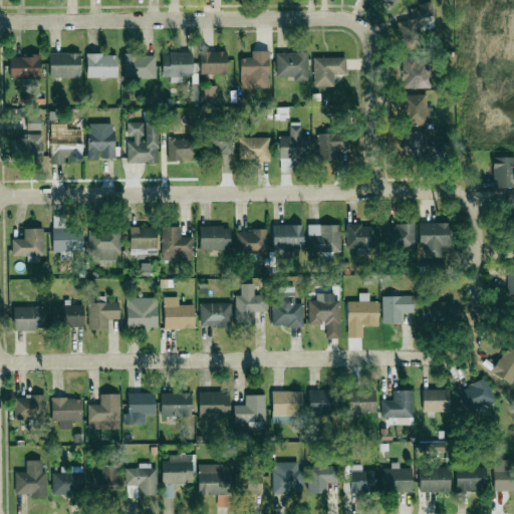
[(419,4),(423,18),(436,15),(432,1),(419,4)]
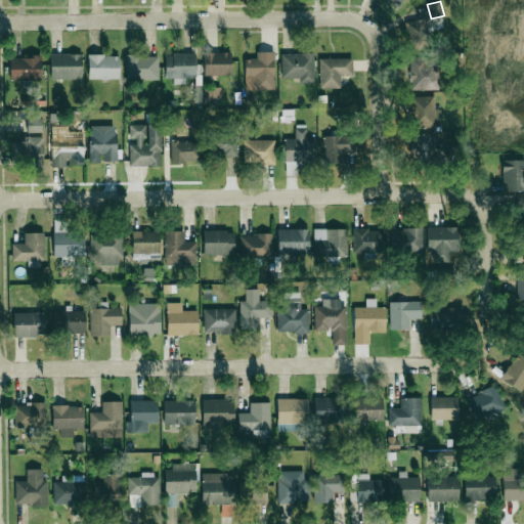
[(409,49),(430,47),(429,19),(407,20),(409,49)]
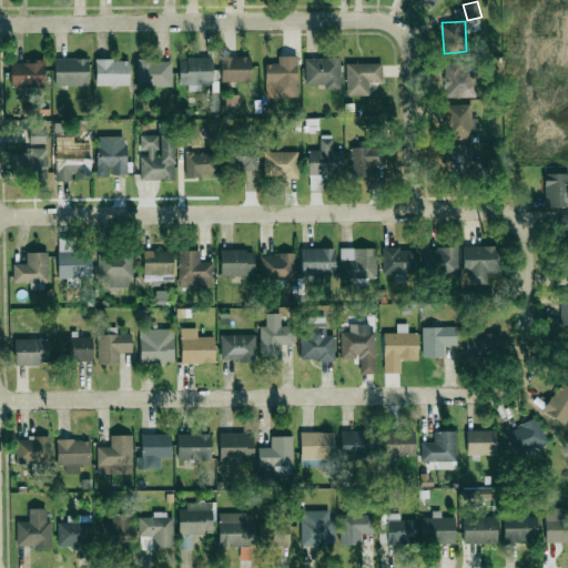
[(297,97),(296,56),(277,57),(279,63),(265,64),(266,97),(297,97)]
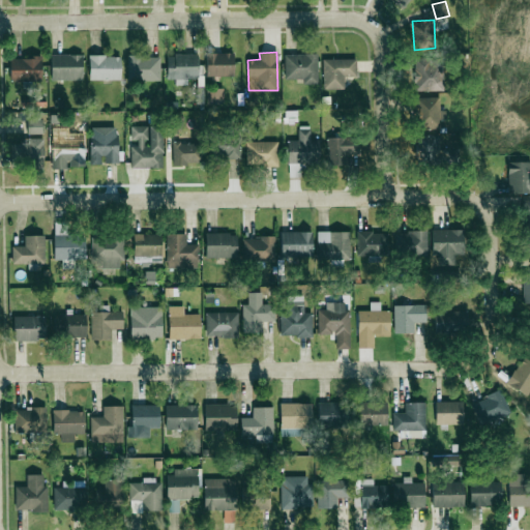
[(207,77),(234,76),(234,53),(206,53),(207,77)]
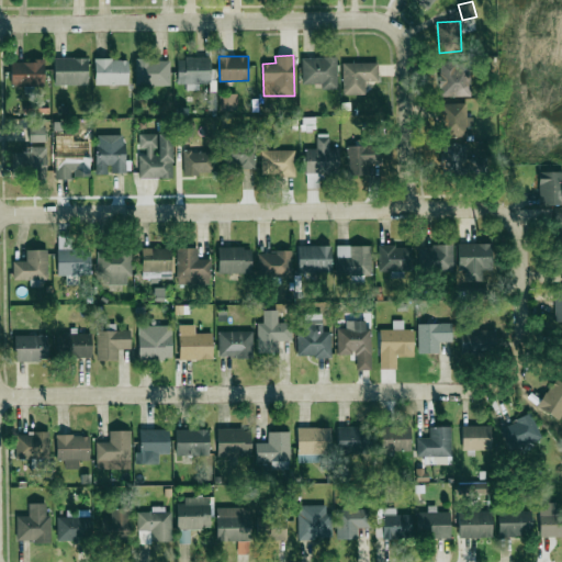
[(88,85),(87,57),(54,58),(55,86),(88,85)]
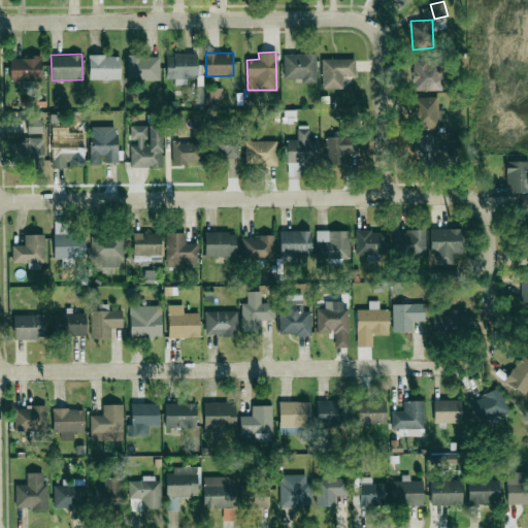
[(167,78),(174,78),(174,85),(187,85),(187,78),(198,78),(197,54),(166,55),(167,78)]
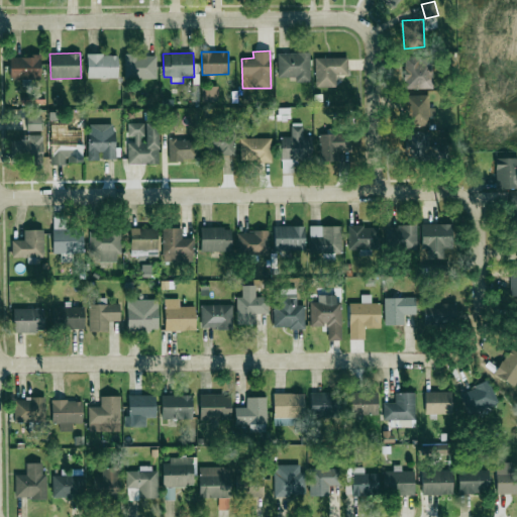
[(310,82),(309,53),(277,54),(278,77),(296,77),(296,82),(310,82)]
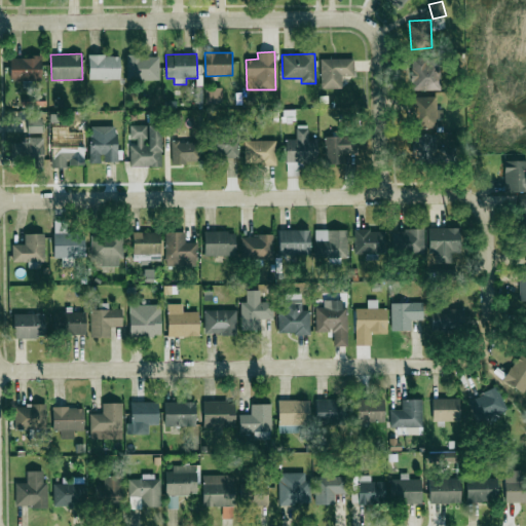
[(120,55),(88,55),(88,79),(119,80),(120,55)]
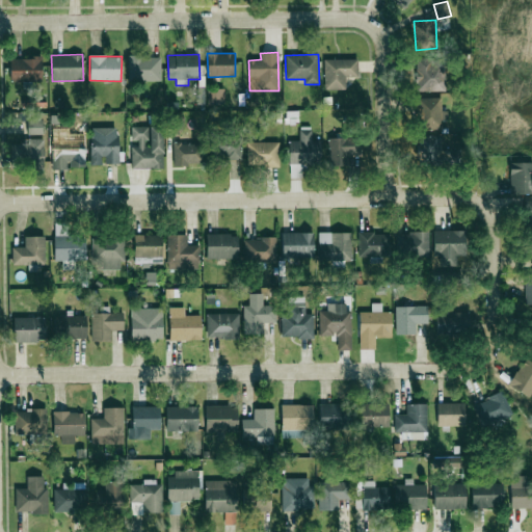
[(128,80),(160,81),(161,56),(129,56),(128,80)]
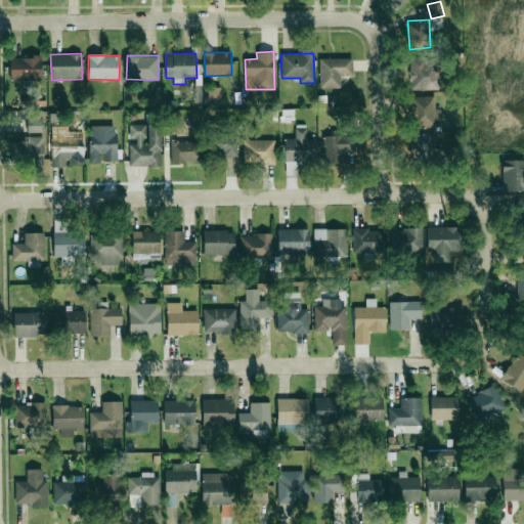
[(9,57),(10,81),(41,80),(41,56),(9,57)]
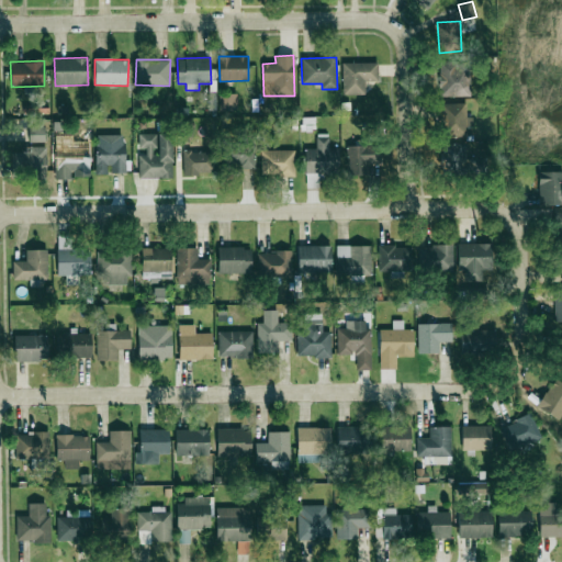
[(440,97),(470,97),(469,62),(439,63),(440,97)]
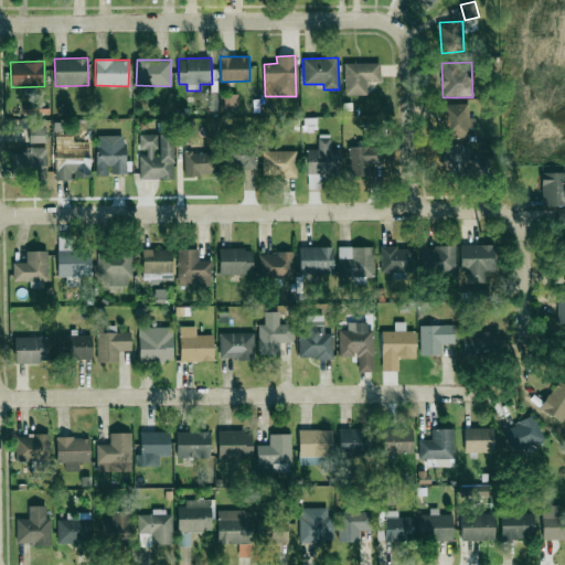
[(380,63),(343,63),(344,95),(368,95),(368,82),(380,82),(380,63)]
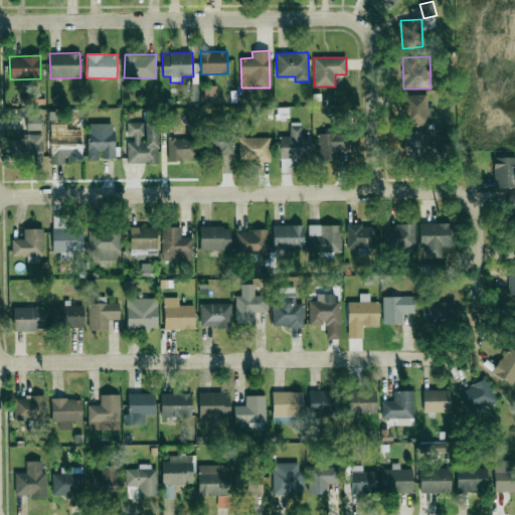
[(203,101),(216,100),(215,87),(209,87),(210,94),(206,95),(206,87),(202,88),(203,101)]
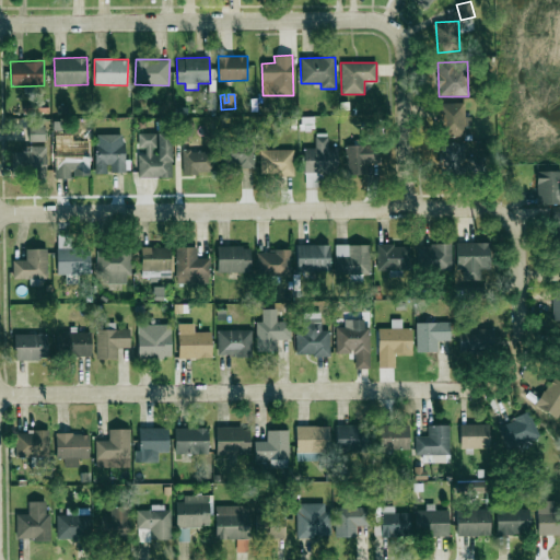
[(466,103),(439,103),(440,137),(465,136),(465,126),(473,126),(473,116),(466,116),(466,103)]
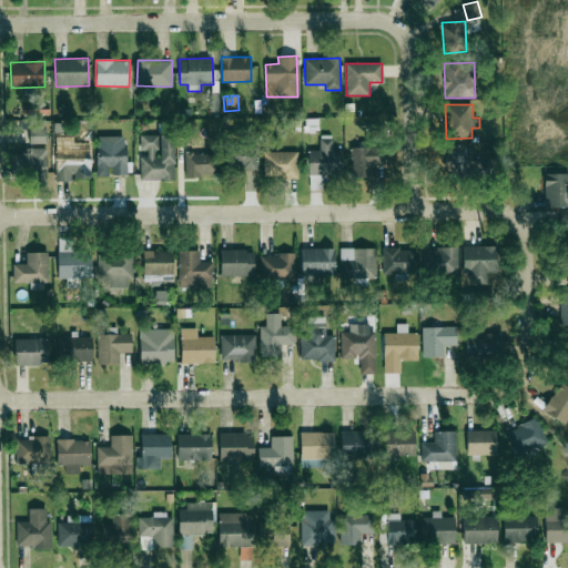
[(140,181),(174,181),(174,135),(159,135),(140,135),(140,153),(140,181)]
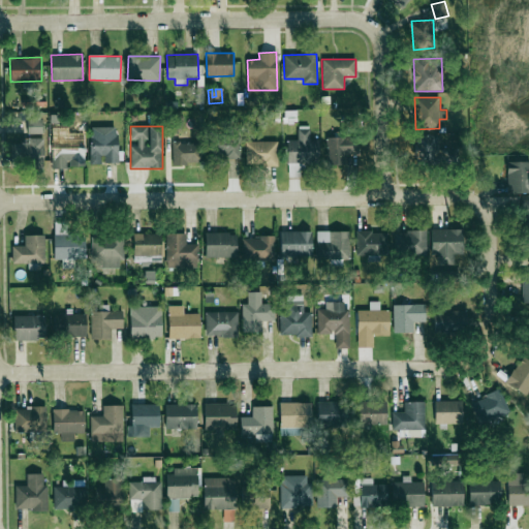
[(309,126),(298,126),(298,139),(286,139),(287,163),(317,162),(317,139),(310,139),(309,126)]
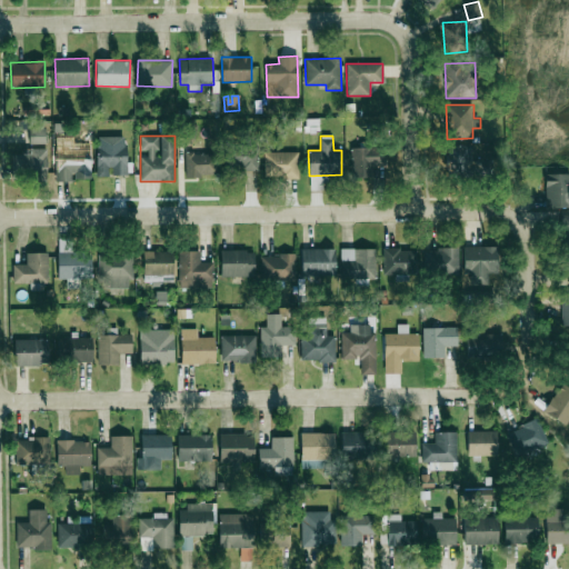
[(98,177),(110,177),(110,176),(127,176),(126,137),(97,137),(98,177)]
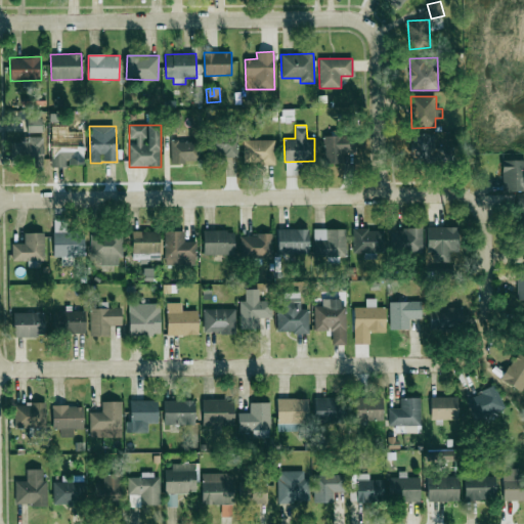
[(237,157),(237,133),(213,134),(214,158),(237,157)]
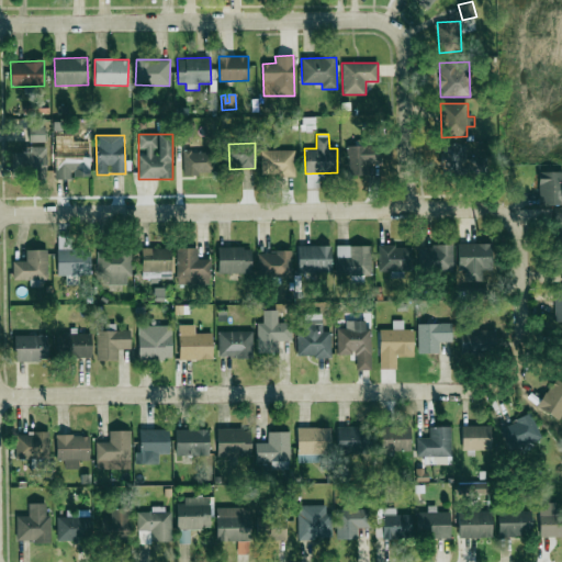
[(465,169),(465,144),(444,144),(442,169),(465,169)]
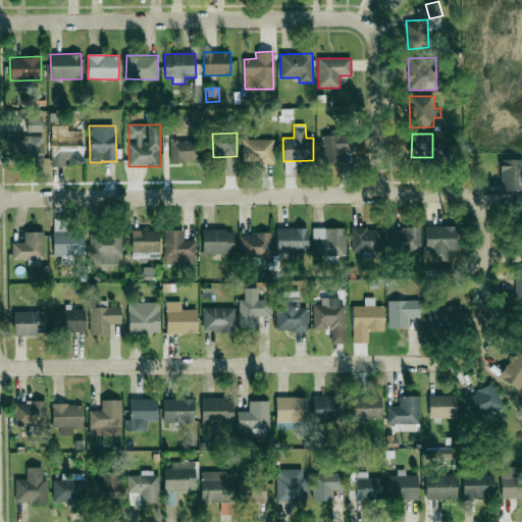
[(322,136),(322,163),(343,162),(343,152),(351,152),(350,135),(322,136)]
